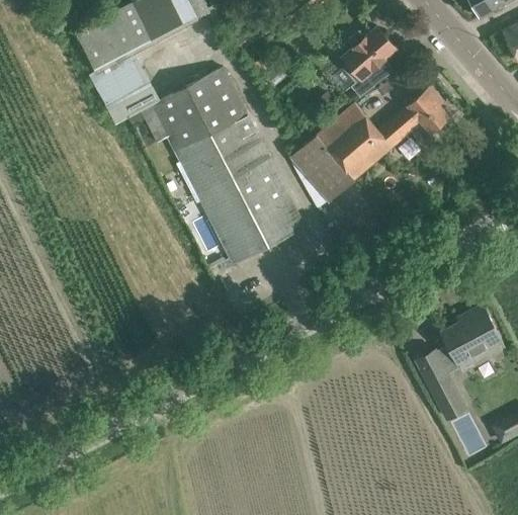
[(138,0),(75,32),(97,74),(135,55),(199,21),(198,19),(207,14),(209,13),(208,10),(202,0),(138,0)]
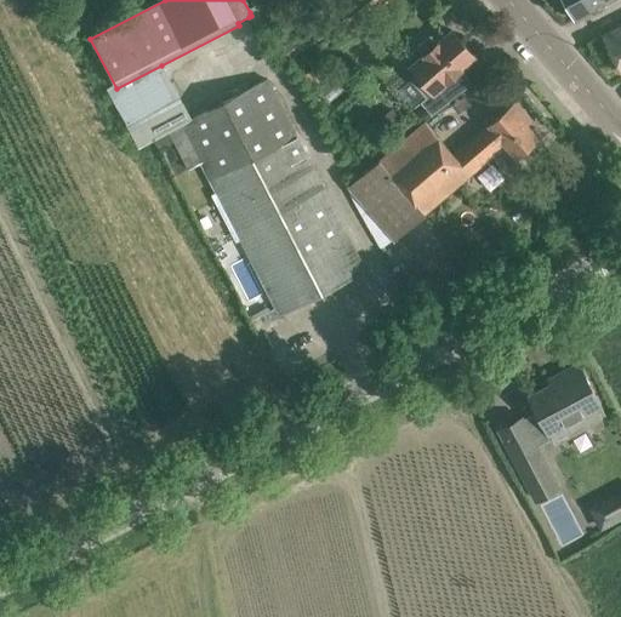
[(251,16),(249,17),(261,34),(291,12),(281,0),(258,0),(256,1),(252,4),(255,10),(250,12),(251,16)]
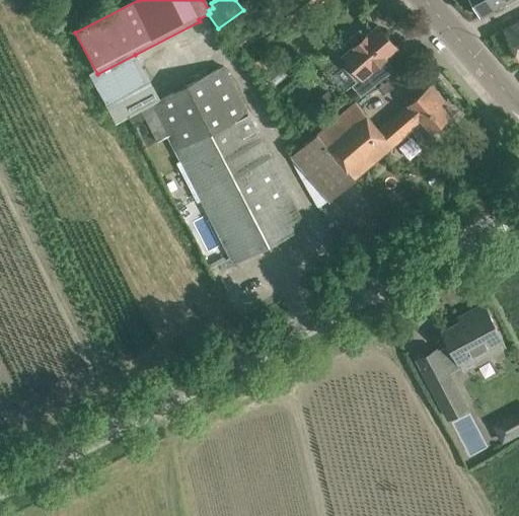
[(514,0),(469,0),(479,19),(514,0)]
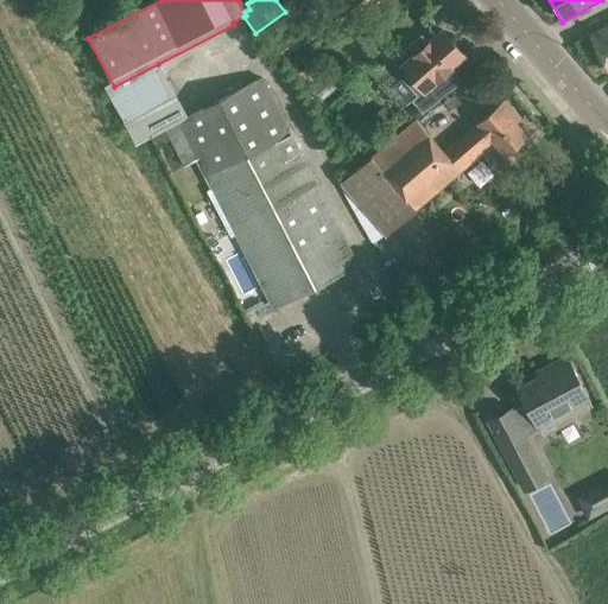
[(607,27),(590,38),(607,71),(607,27)]
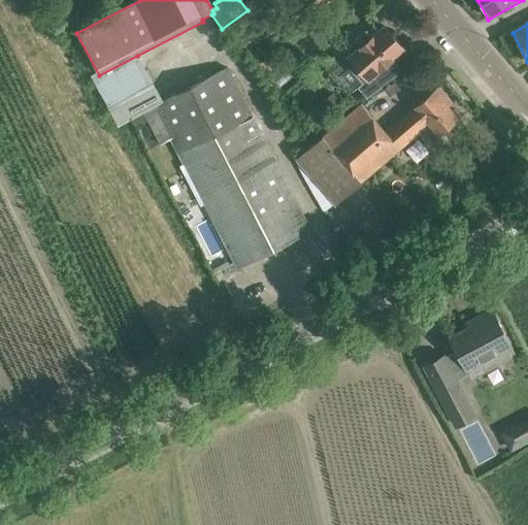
[(361,50),(350,60),(355,67),(351,70),(364,85),(359,90),(368,100),(382,89),(372,78),(380,71),(388,65),(403,52),(384,29),(371,40),(367,34),(356,43),(361,50)]
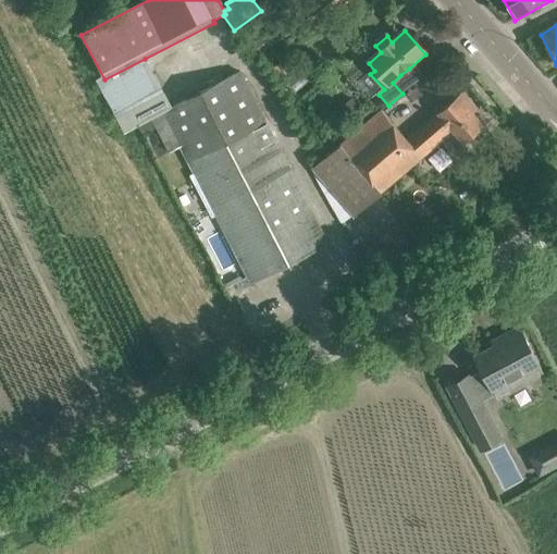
[(145,59),(104,79),(97,84),(123,134),(151,120),(171,109),(145,59)]
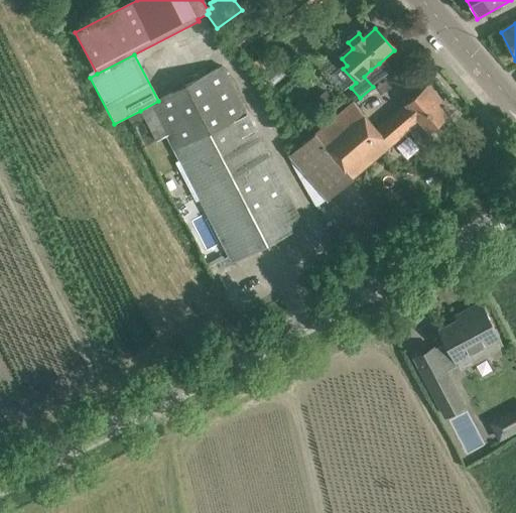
[(257,73),(264,69),(259,60),(252,65),(257,73)]
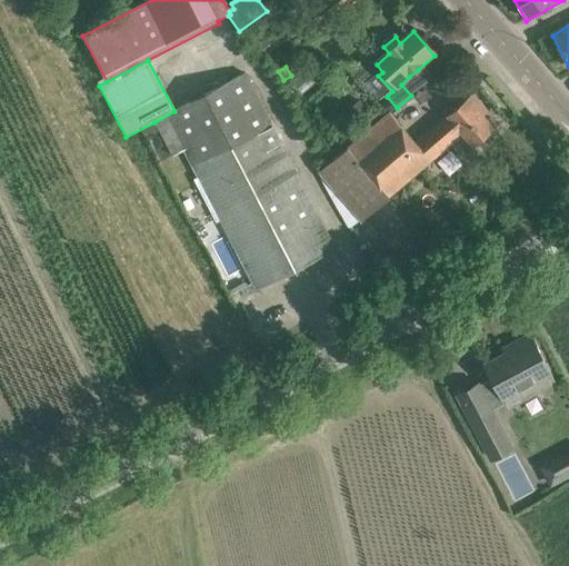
[(245,76),(175,111),(155,122),(172,158),(185,151),(257,290),(333,250),(245,76)]
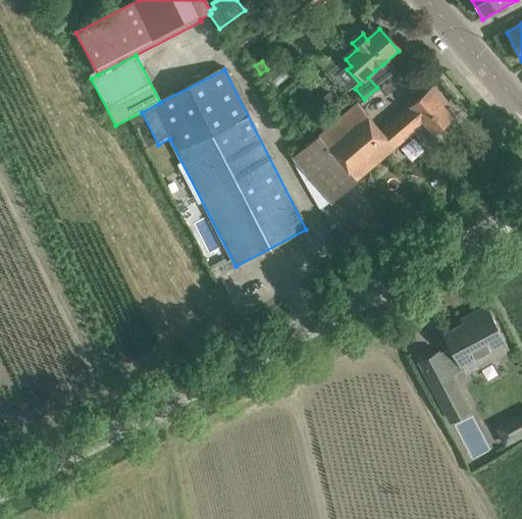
[(293,159),(330,203),(413,134),(426,149),(438,140),(434,136),(453,120),(442,108),(447,104),(432,88),(380,133),(357,105),(319,138),(319,137),(293,159)]
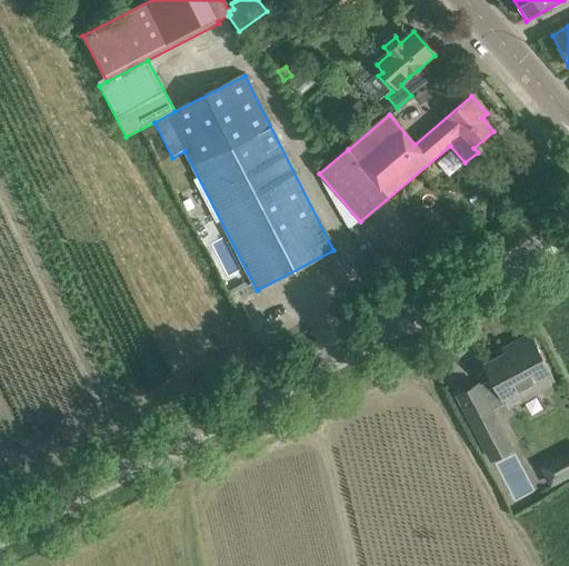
[(361,129),(373,119),(360,102),(348,111),(361,129)]
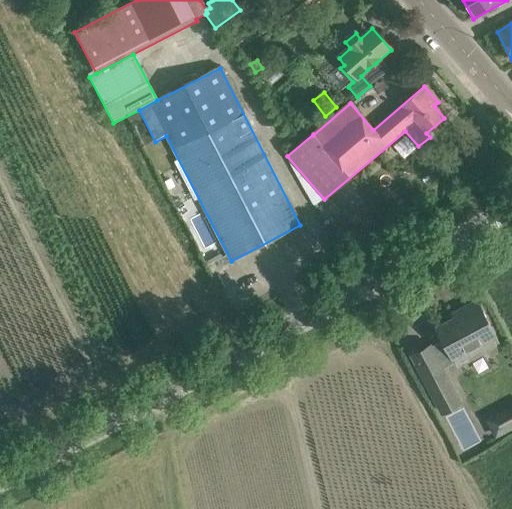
[(500,346),(476,302),(460,311),(462,315),(436,329),(442,342),(430,348),(429,347),(412,357),(434,399),(452,390),(442,371),(454,364),(456,368),(500,346)]
